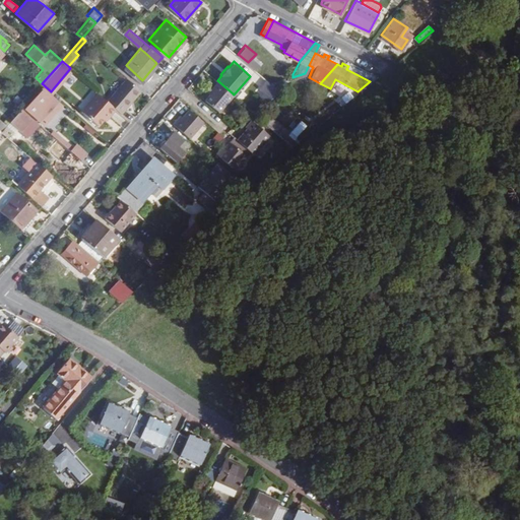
[(120,112),(140,88),(125,75),(106,100),(115,107),(120,112)]
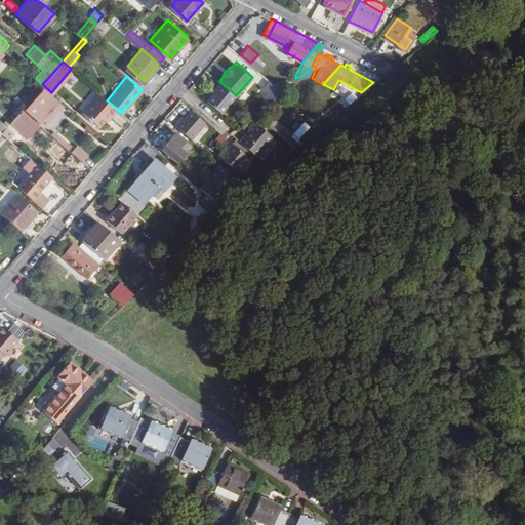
[(281,89),(269,79),(263,87),(274,96),(281,89)]
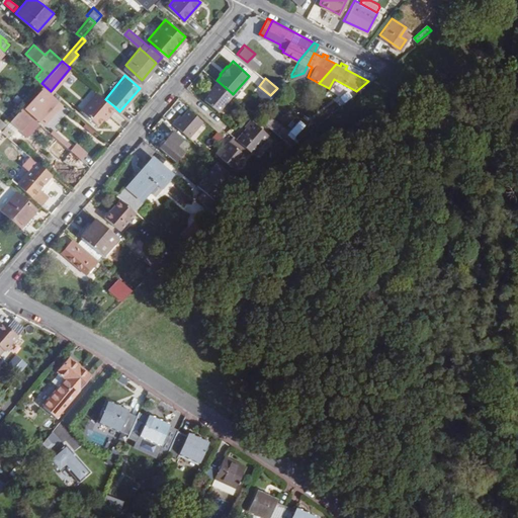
[(204,97),(219,109),(232,93),(217,80),(210,86),(212,88),(204,97)]
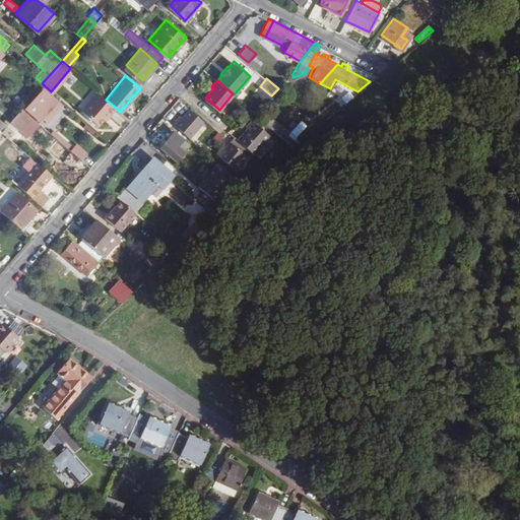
[(59,104),(61,102),(43,86),(25,106),(45,123),(57,109),(53,105),(56,102),(59,104)]
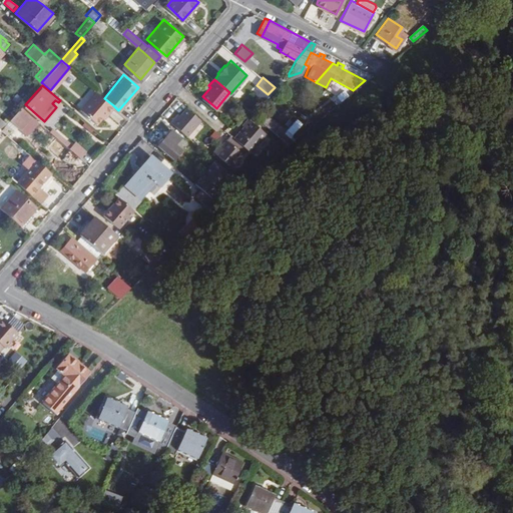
[(113,105),(104,98),(95,90),(79,108),(96,122),(102,115),(106,110),(108,112),(113,105)]
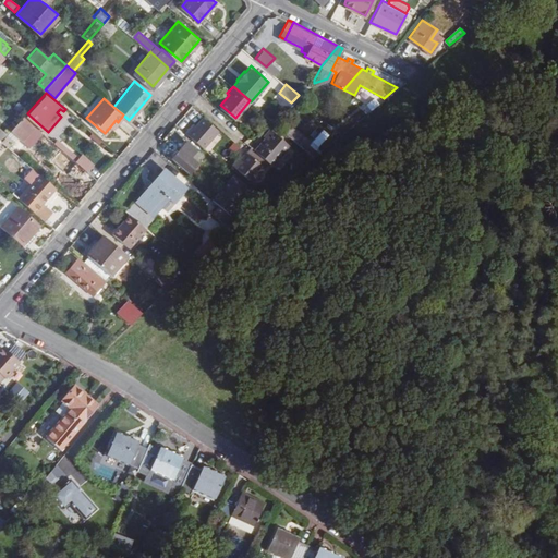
[(7,134),(1,140),(12,148),(21,138),(29,146),(43,132),(23,114),(7,134)]
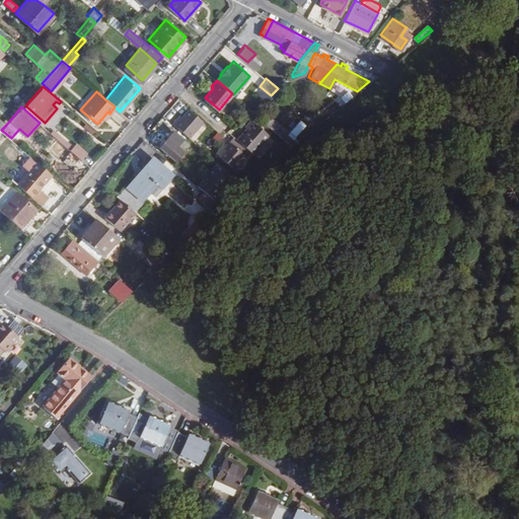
[(180,117),(177,115),(171,122),(188,136),(202,119),(189,107),(180,117)]
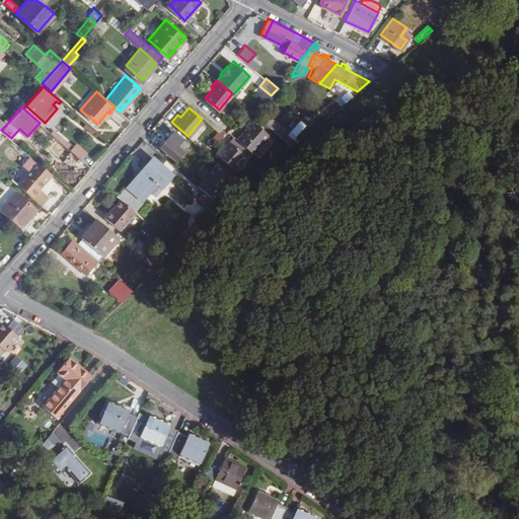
[(264,108),(257,115),(278,132),(283,125),(264,108)]
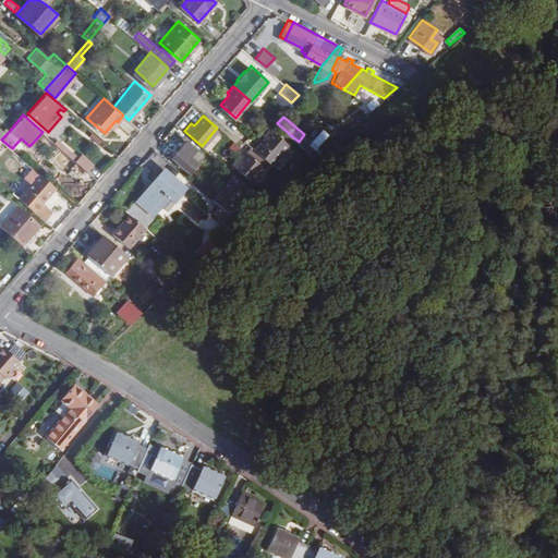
[(266,135),(255,147),(269,160),(273,164),(290,143),(270,125),(264,133),(266,135)]
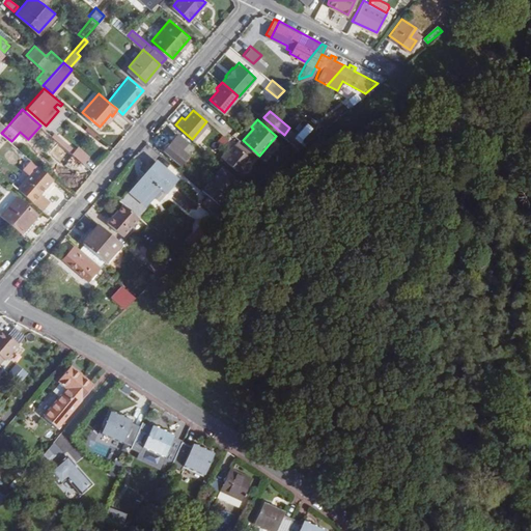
[(47,131),(59,141),(66,147),(68,143),(48,126),(45,129),(47,131)]
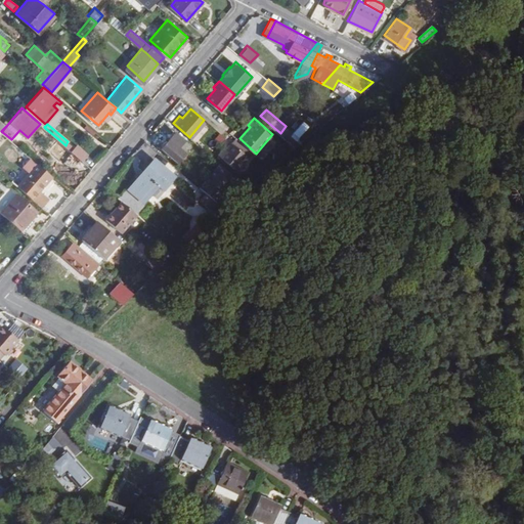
[(286,126),(280,133),(294,145),(298,142),(290,134),(292,132),(286,126)]
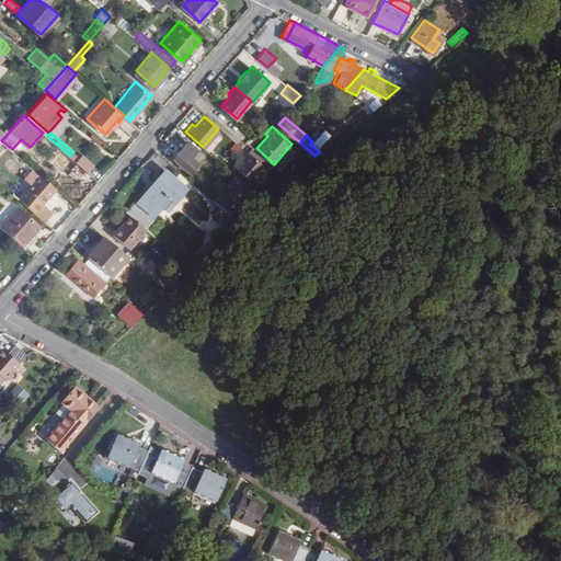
[(76,161),(70,156),(63,149),(49,138),(46,142),(58,153),(72,165),(76,161)]
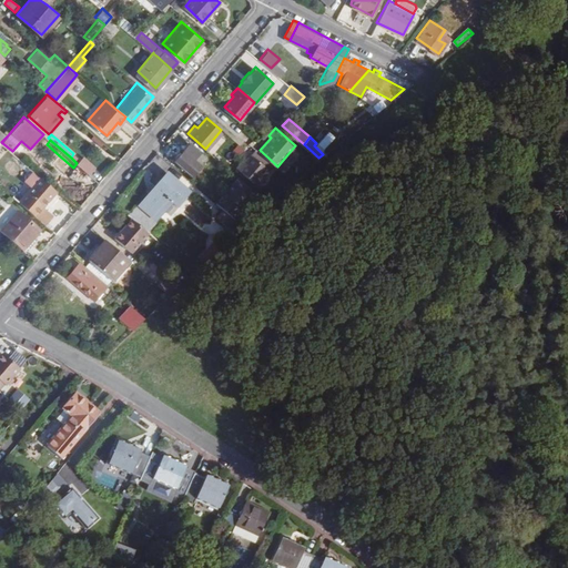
[(208,156),(190,142),(174,160),(191,174),(208,156)]
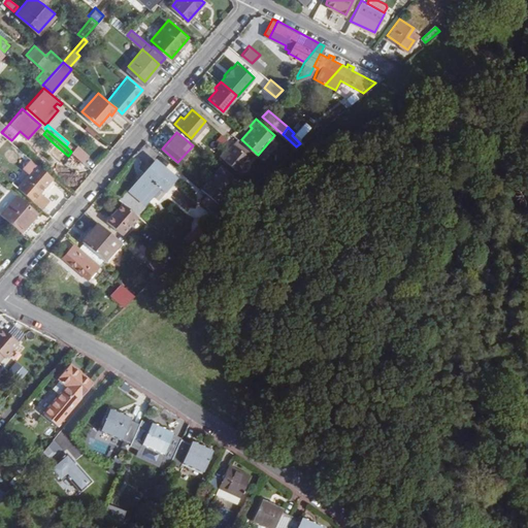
[(220,135),(217,142),(225,146),(228,138),(220,135)]
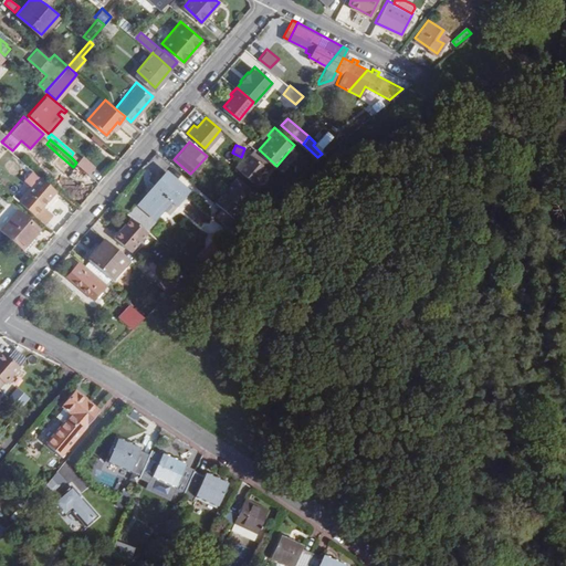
[(254,146),(250,152),(269,168),(273,163),(259,149),(254,146)]
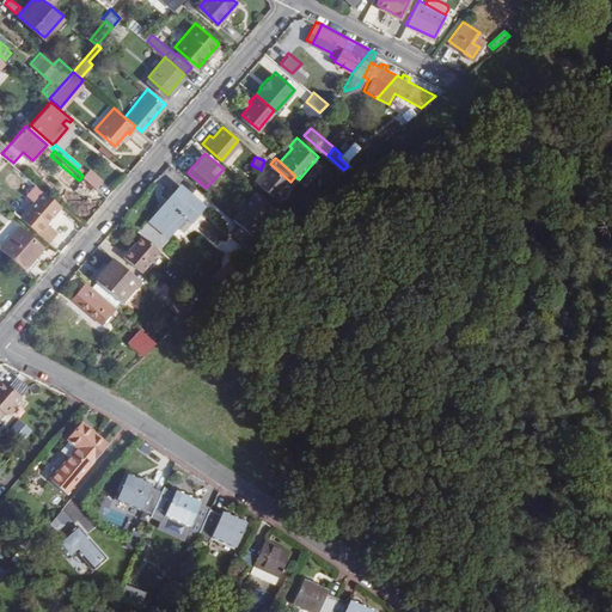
[(277,196),(291,182),(270,164),(263,172),(262,170),(255,178),(276,197),(277,196)]
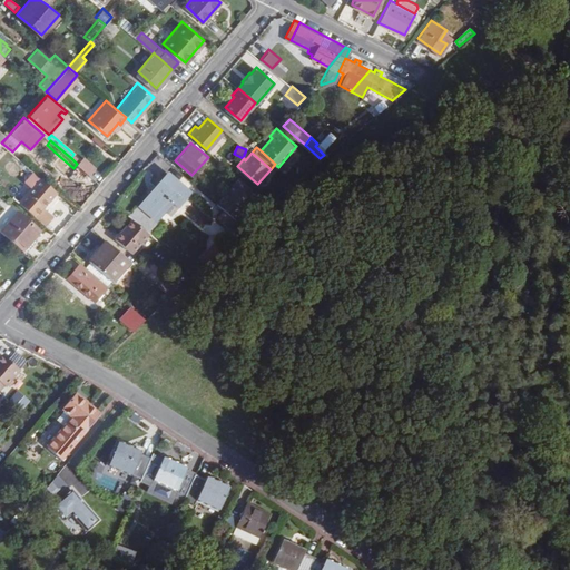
[(74,154),(71,158),(89,174),(96,167),(85,157),(81,160),(74,154)]
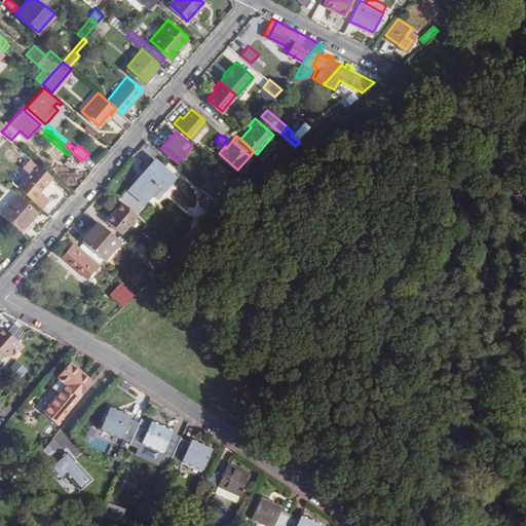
[(250,156),(238,168),(243,173),(255,160),(250,156)]
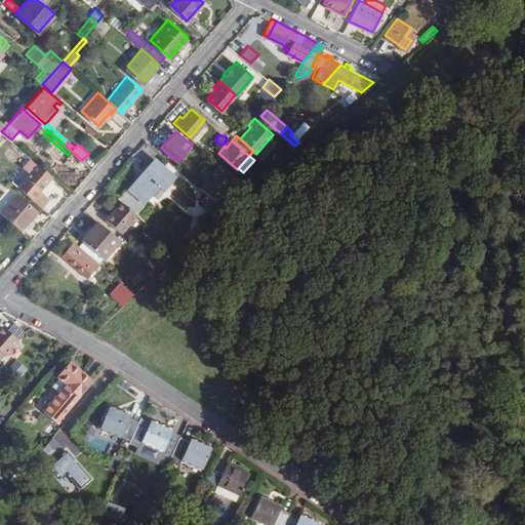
[(144,170),(139,175),(154,188),(159,183),(164,188),(175,174),(154,157),(143,170),(144,170)]
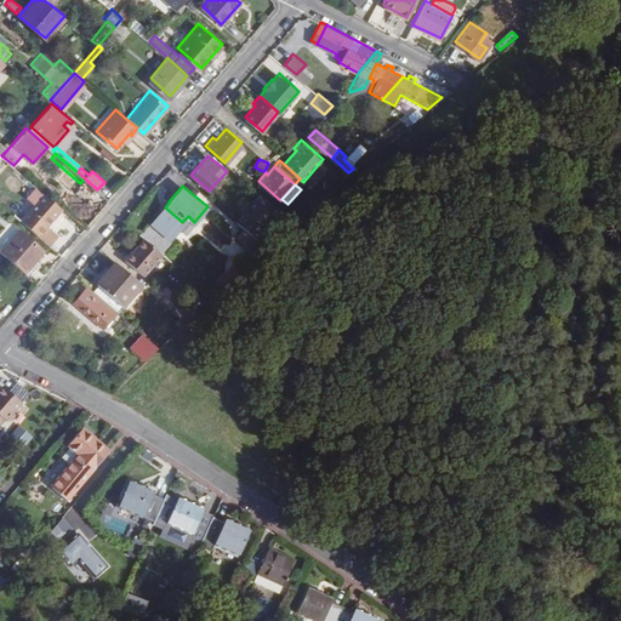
[(53,215),(61,206),(44,191),(21,218),(49,243),(57,233),(46,223),(53,215)]
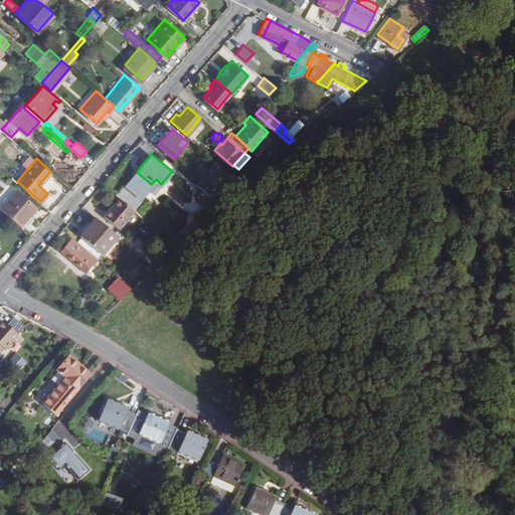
[(200,186),(212,196),(232,174),(214,159),(195,182),(200,186)]
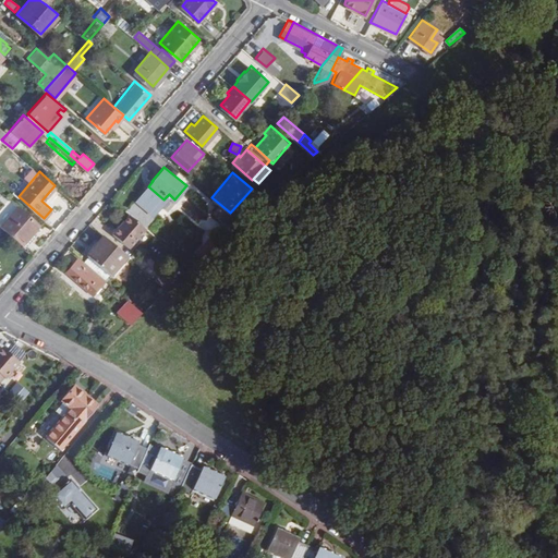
[(152,214),(164,199),(148,186),(136,199),(152,214)]
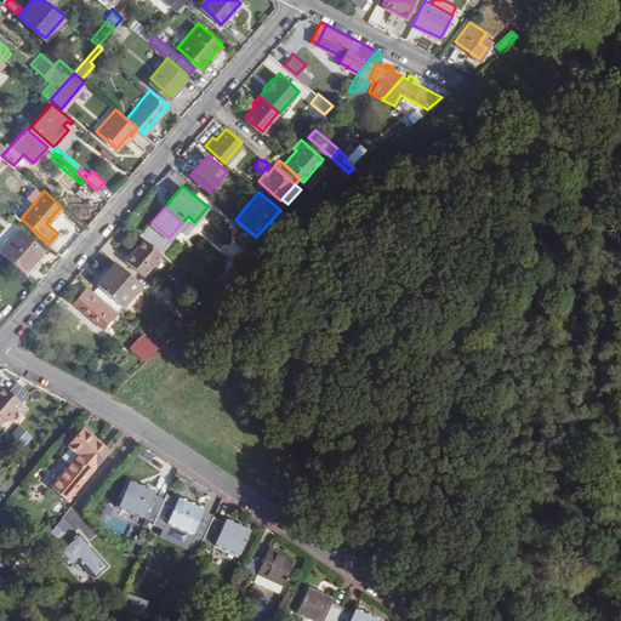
[(11,220),(0,231),(0,249),(26,271),(45,249),(11,220)]
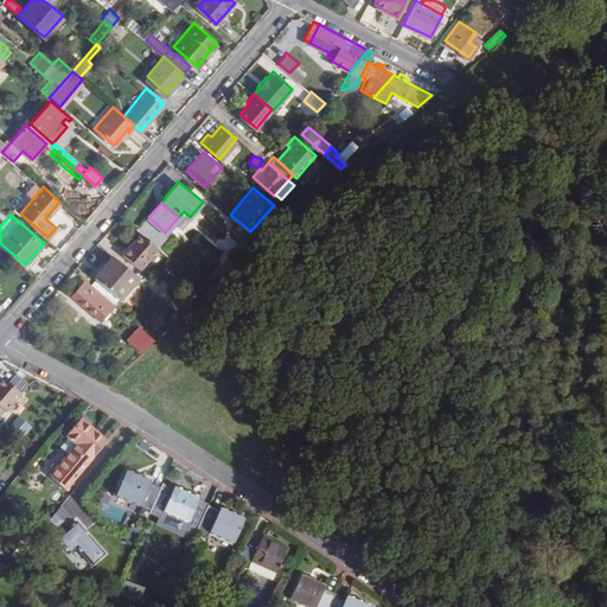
[(247,242),(253,235),(251,234),(250,231),(236,219),(230,228),(247,242)]
